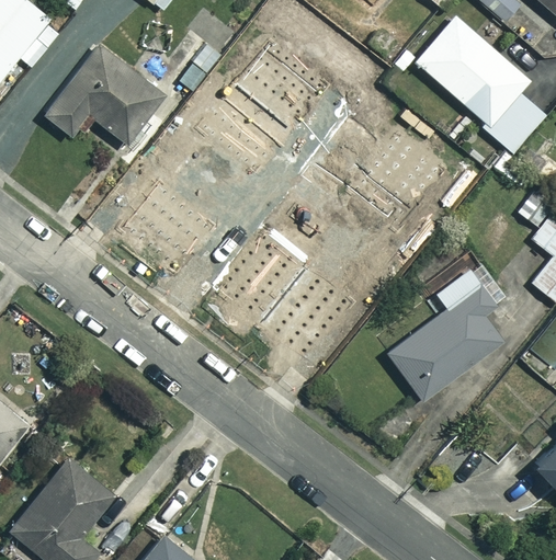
[(61,30),(23,0),(0,0),(0,78),(20,54),(33,66),(61,30)]
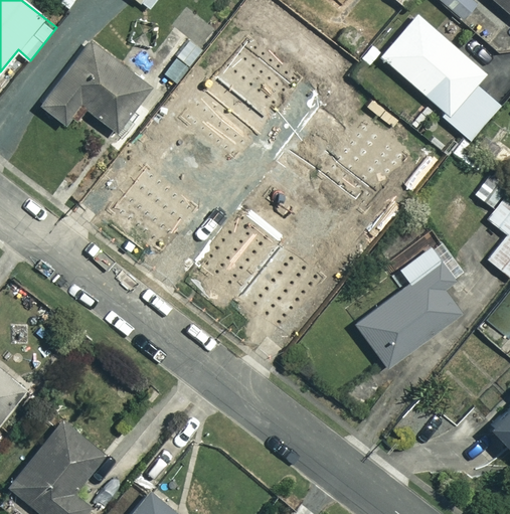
[(136,0),(149,11),(157,0),(136,0)]
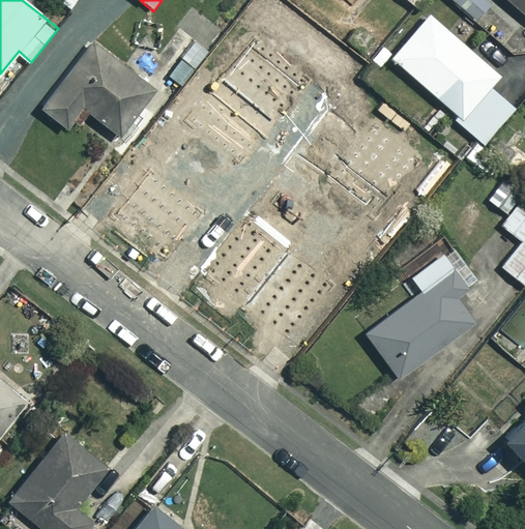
[(426,0),(408,0),(419,8),(426,0)]
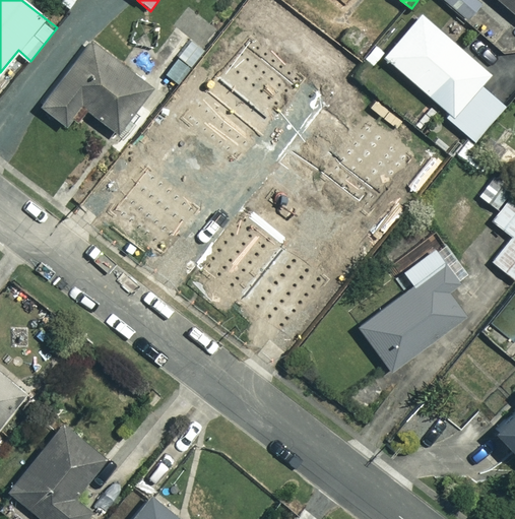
[(514,26),(481,0),(443,0),(503,48),(514,35),(514,26)]
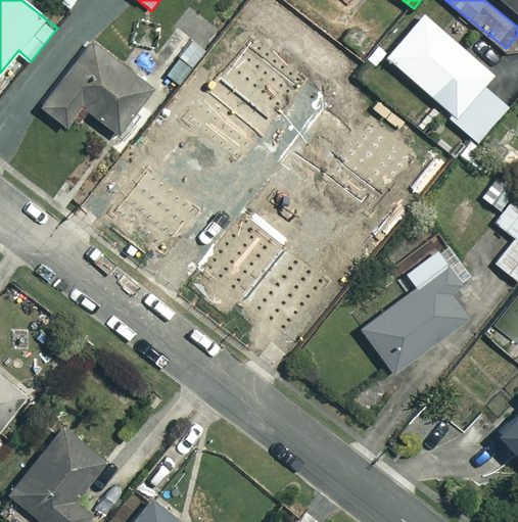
[(517,0),(500,0),(517,15),(517,0)]
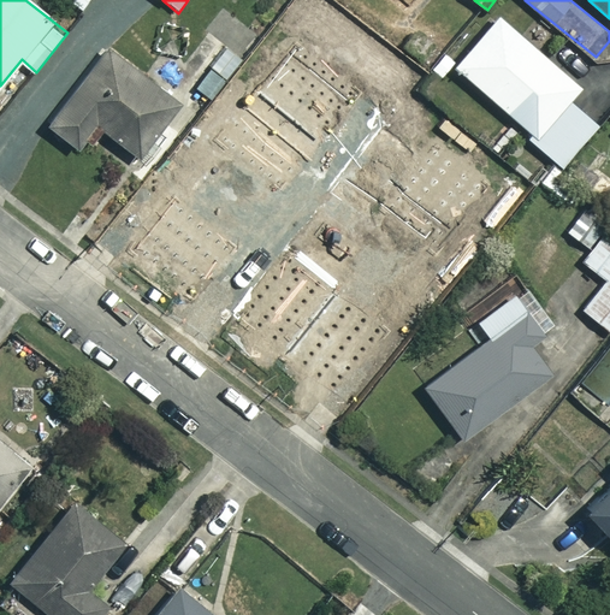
[(581,89),(501,16),(455,65),(532,135),(528,140),(561,169),(598,128),(569,102),(581,89)]
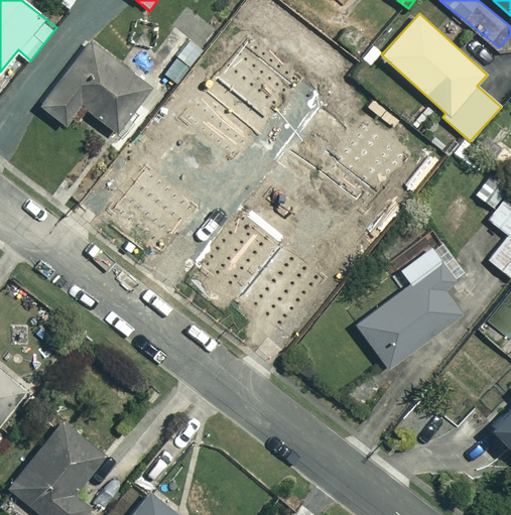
[(149,87),(89,42),(40,108),(65,126),(81,105),(116,131),(149,87)]
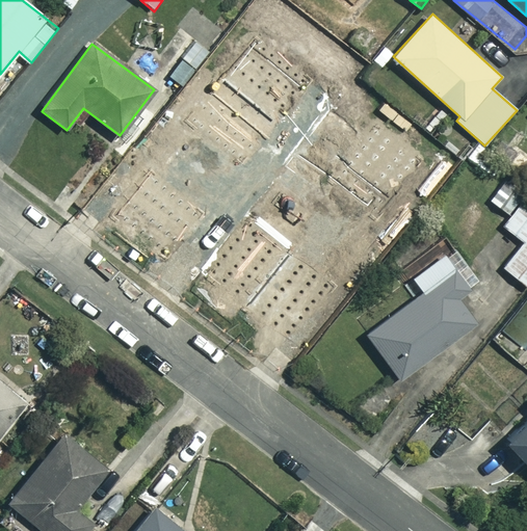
[(259,170),(180,116),(148,163),(228,217),(259,170)]
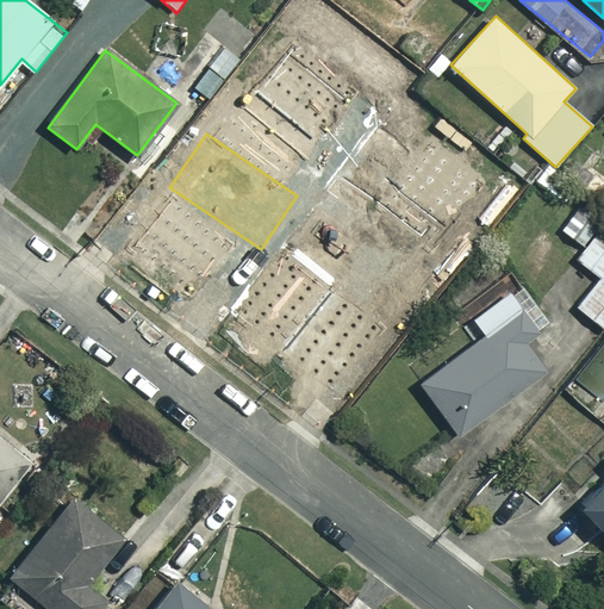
[(419,284),(337,225),(297,284),(379,341),(419,284)]
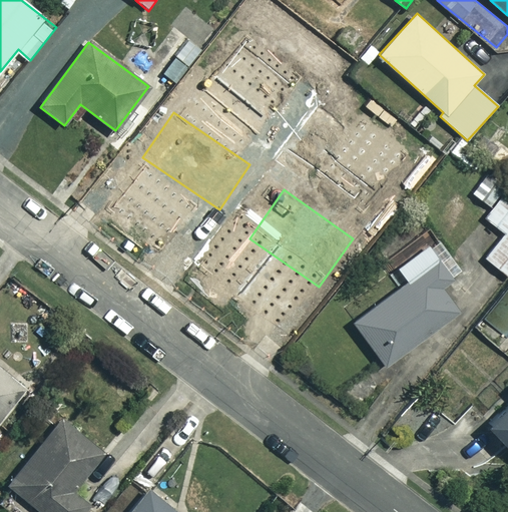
[(507,193),(487,217),(507,233),(487,258),(507,275),(507,193)]
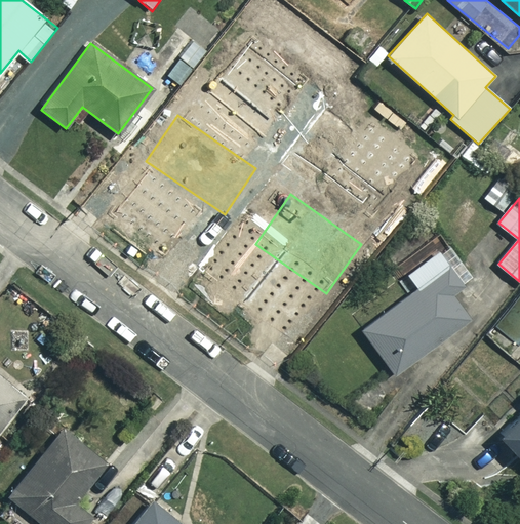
[(471,279),(431,225),(392,254),(417,289),(361,331),(395,376),(469,321),(449,294),(471,279)]
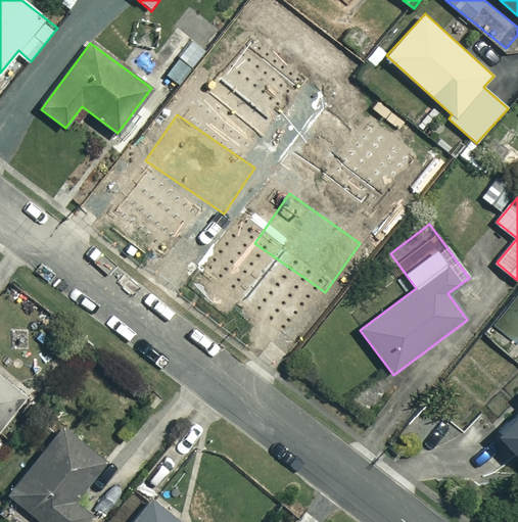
[(0,430),(32,398),(0,367),(0,430)]
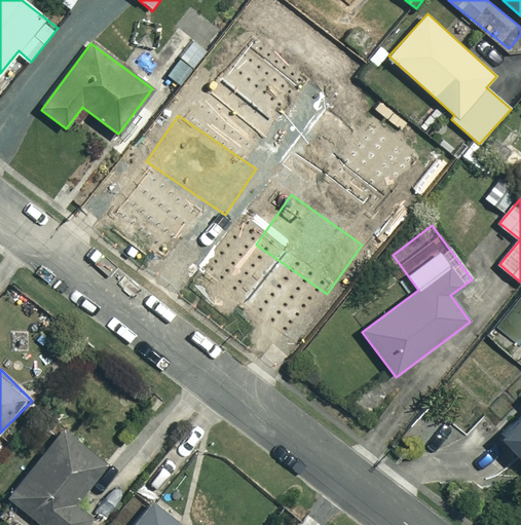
[(520,411),(496,437),(520,460),(520,411)]
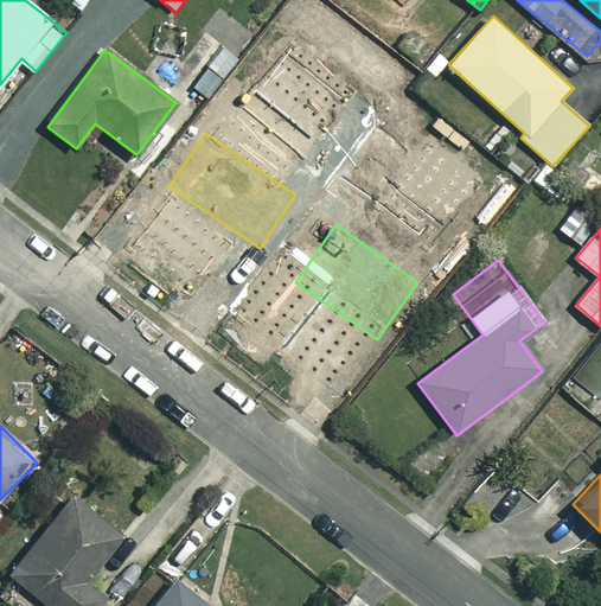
[(130,531),(80,489),(13,568),(57,605),(101,605),(113,593),(93,576),(130,531)]
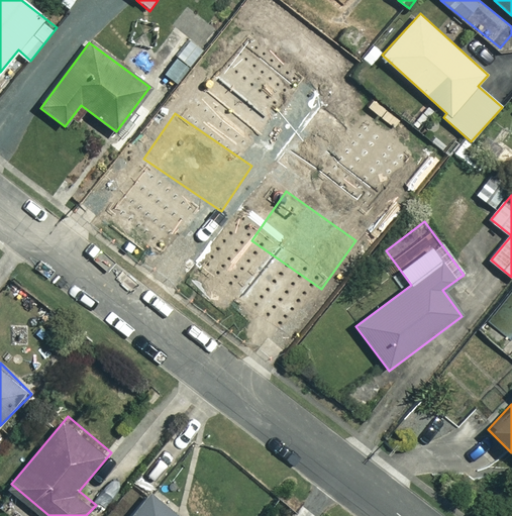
[(183,515),(160,493),(135,515),(183,515)]
